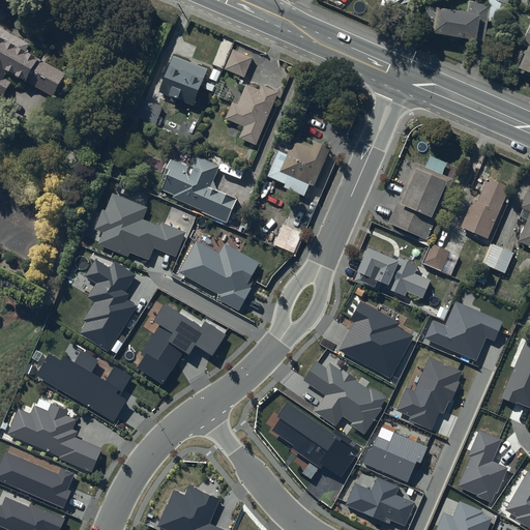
[(386,0),(395,18),(420,3),(418,0),(386,0)]
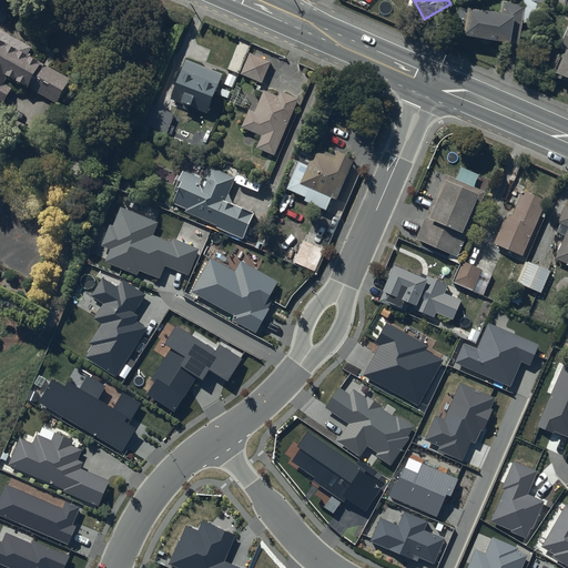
[(546,0),(523,0),(521,3),(503,1),(500,9),(479,7),(479,10),(466,9),(462,37),(518,44),(521,18),(536,24),(546,0)]
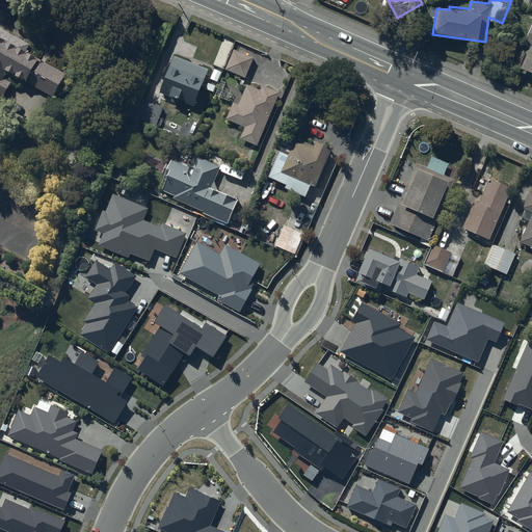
[(34,43),(0,25),(0,91),(6,96),(12,85),(7,82),(10,77),(56,100),(70,73),(29,53),(34,43)]
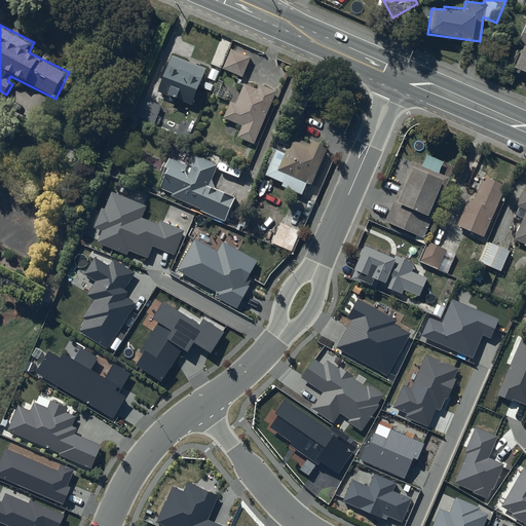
[(525,26),(518,46),(524,48),(515,71),(525,75),(525,26)]
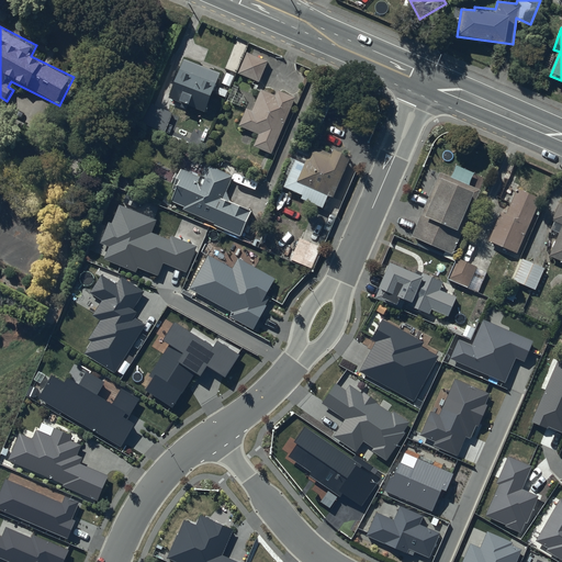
[(269,62),(247,54),(238,76),(260,83),(269,62)]
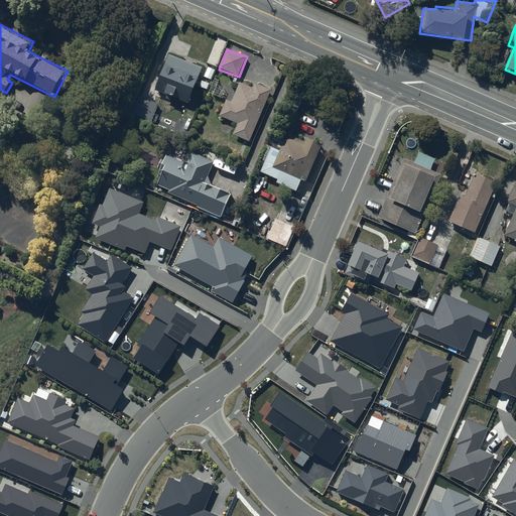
[(205,70),(170,55),(155,93),(189,106),(205,70)]
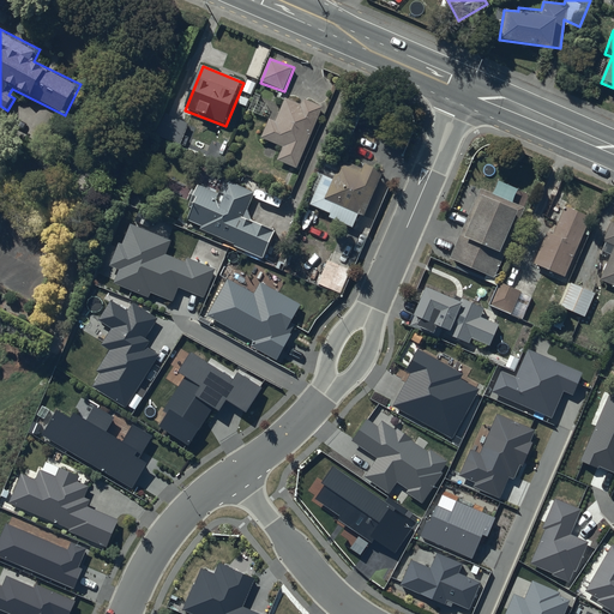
[(323,108),(305,100),(302,104),(286,97),(275,121),(271,120),(263,138),(284,148),(280,161),(296,168),(323,108)]
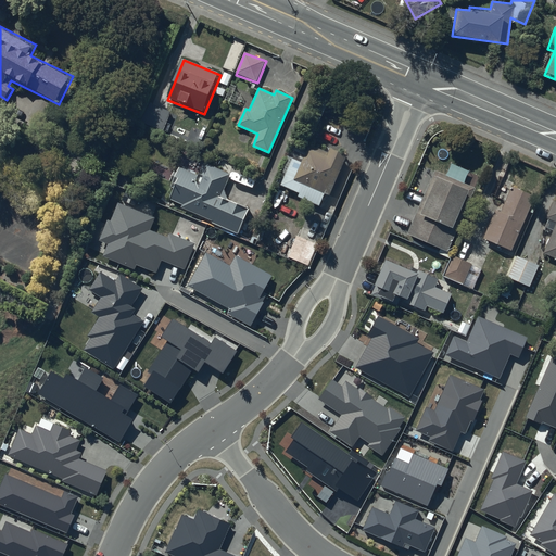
[(178,118),(151,105),(142,125),(169,137),(178,118)]
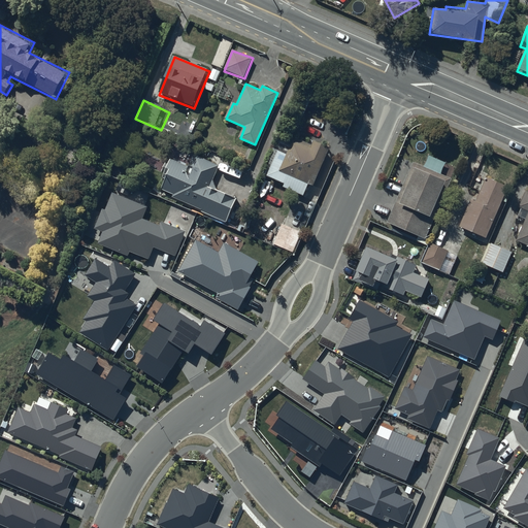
[(312,145),(295,137),(287,155),(278,151),(267,177),(286,186),(285,188),(304,197),(309,185),(315,187),(332,149),(315,141),(312,145)]
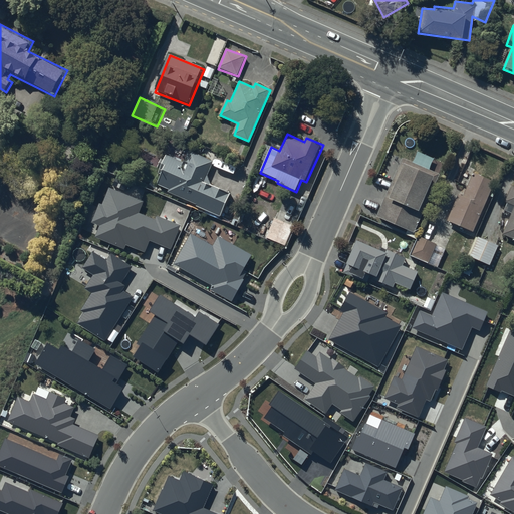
[(213,163),(192,154),(187,164),(164,154),(157,170),(164,173),(159,186),(169,191),(168,195),(221,218),(230,196),(204,184),(213,163)]
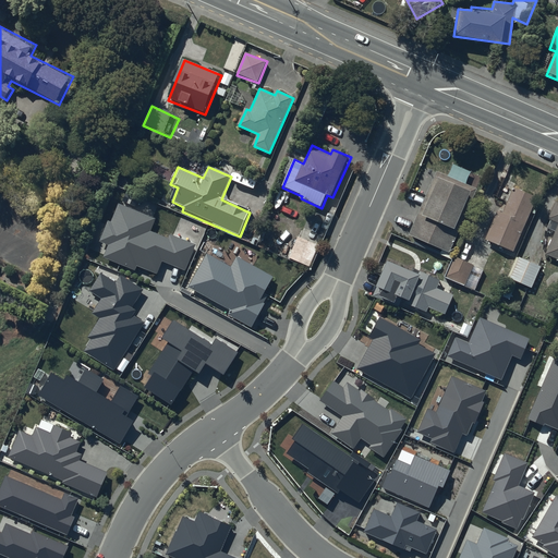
[(437,173),(409,235),(449,254),(477,192),(437,173)]
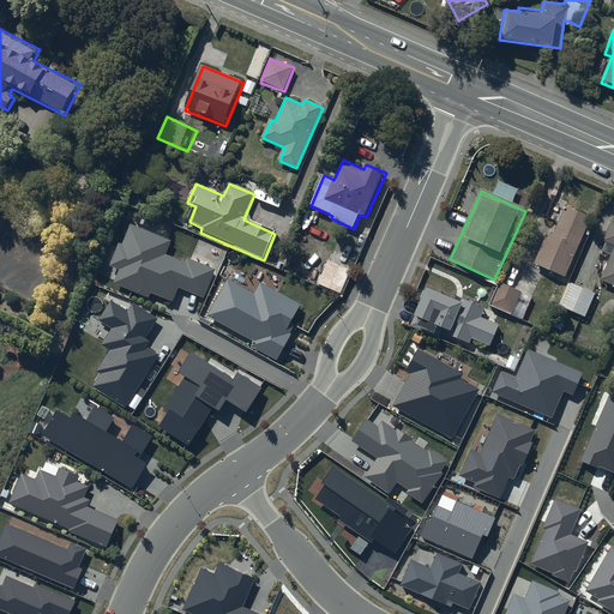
[(548,233),(534,265),(565,278),(591,218),(566,208),(554,236),(548,233)]
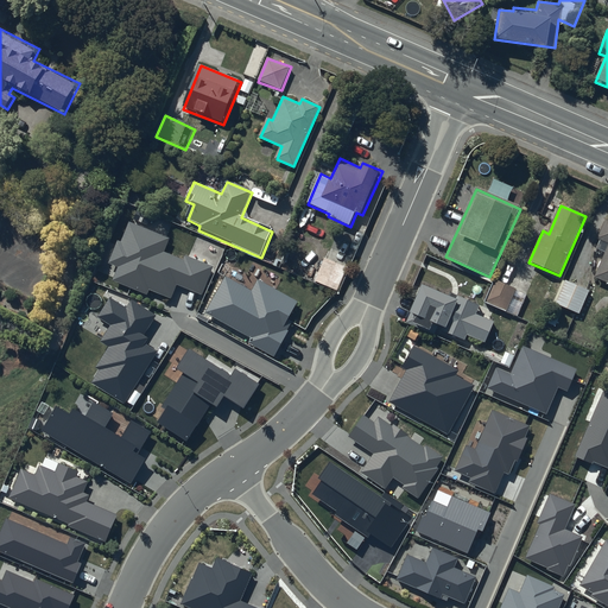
[(607,221),(603,220),(595,240),(607,245),(607,247),(595,279),(607,284),(607,221)]
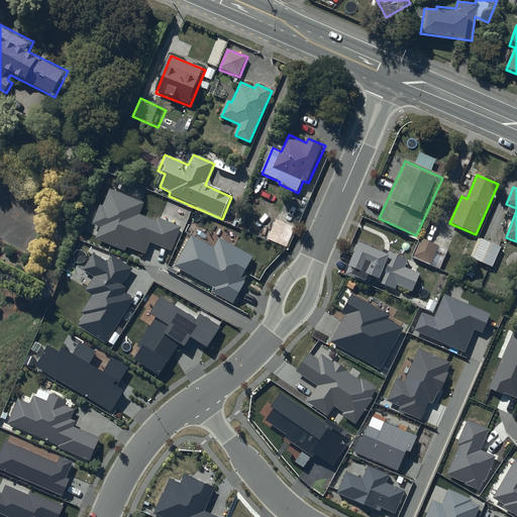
[(103,206),(100,205),(92,223),(100,227),(96,238),(125,250),(127,246),(145,253),(149,242),(172,250),(182,226),(158,216),(156,220),(140,214),(144,202),(110,188),(103,206)]
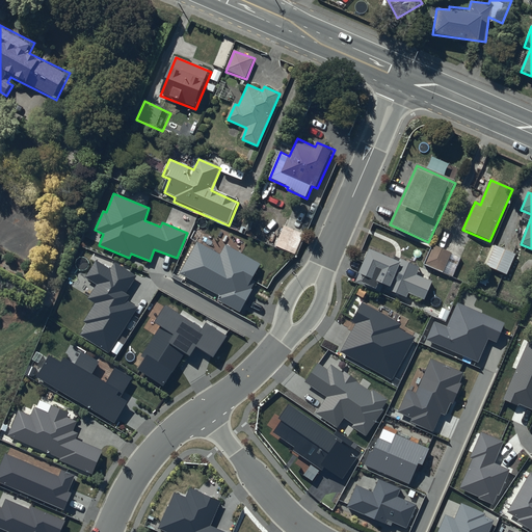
[(303,236),(284,227),(275,246),(295,256),(303,236)]
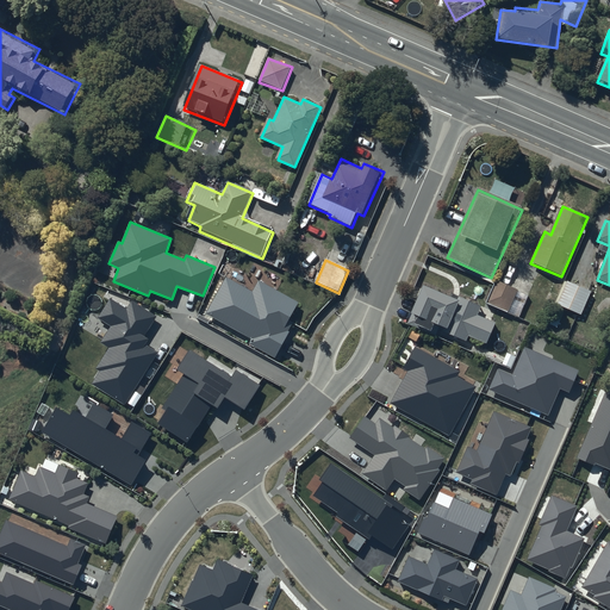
[(294,324),(288,321),(299,303),(259,280),(253,292),(226,278),(206,313),(253,338),(249,344),(275,359),(294,324)]
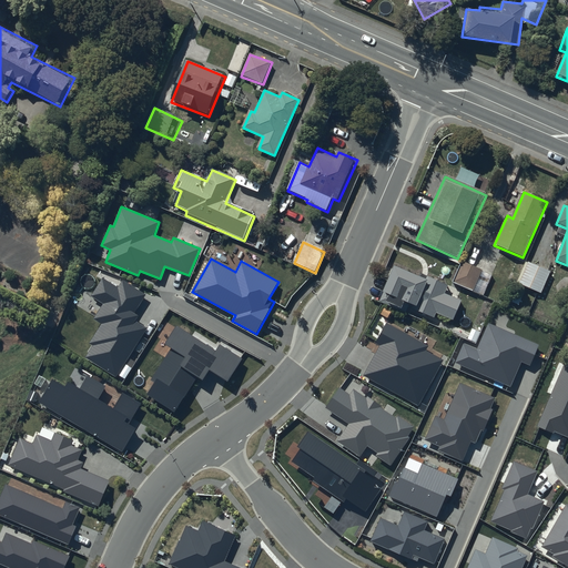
[(484,272),(463,262),(453,283),(474,293),(484,272)]
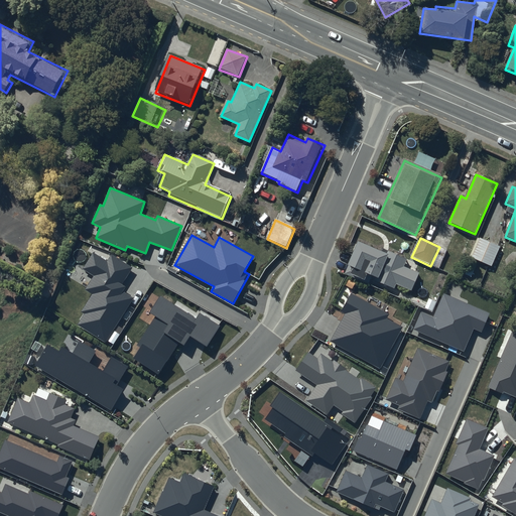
[(501,248),(480,239),(471,259),(492,268),(501,248)]
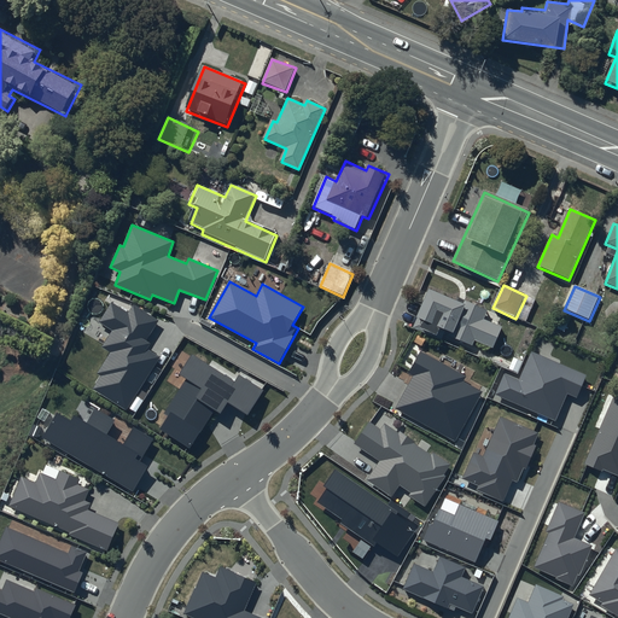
[(455,301),(431,290),(418,319),(423,324),(419,331),(438,339),(442,331),(474,345),(477,342),(495,349),(503,328),(487,320),(491,309),(458,295),(455,301)]
